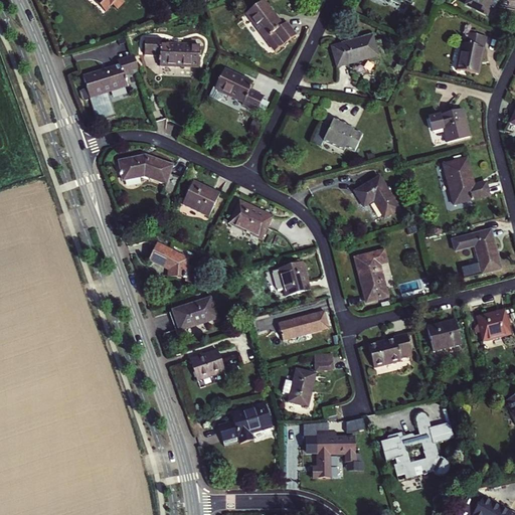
[(97,0),(94,3),(106,13),(113,6),(117,11),(125,3),(121,0),(97,0)]
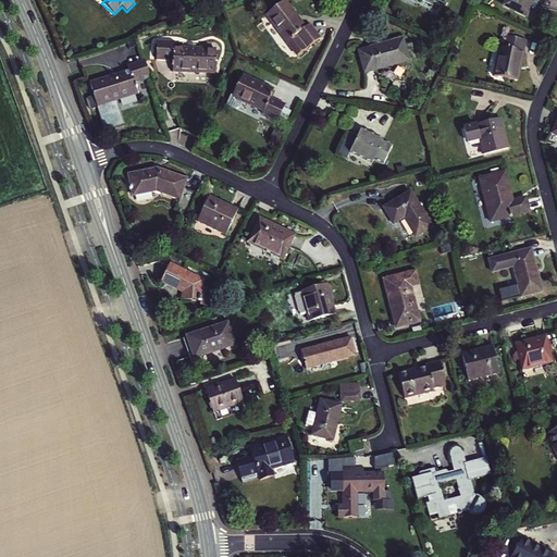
[(537,0),(505,0),(504,5),(525,16),(531,8),(534,9),(537,0)]
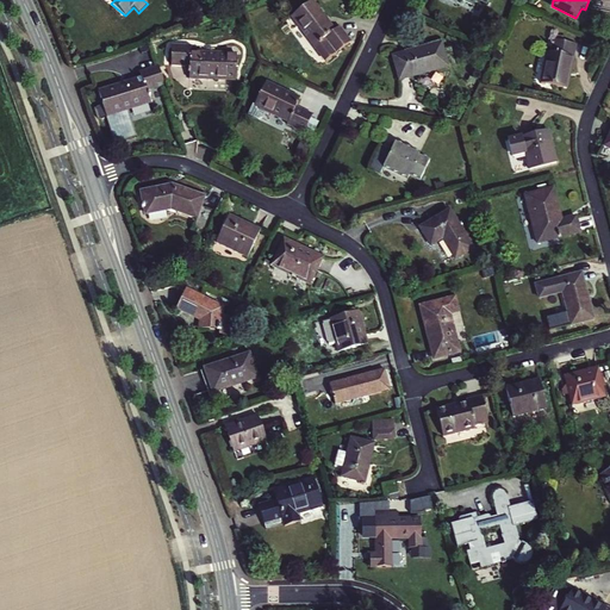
[(325,62),(352,42),(340,26),(334,30),(313,1),(292,17),(325,62)]
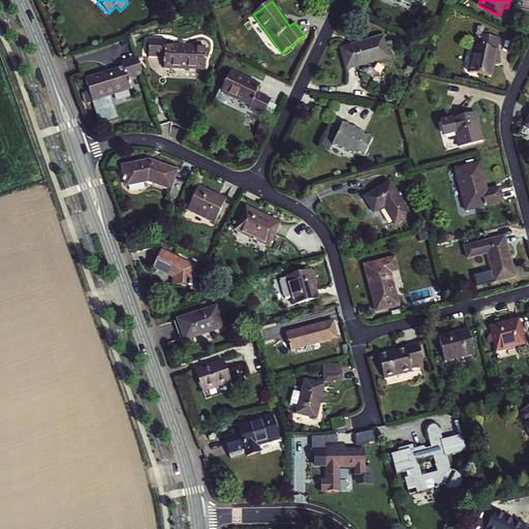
[(469,72),(490,76),(492,63),(494,64),(499,38),(478,34),(476,45),(475,45),(469,72)]
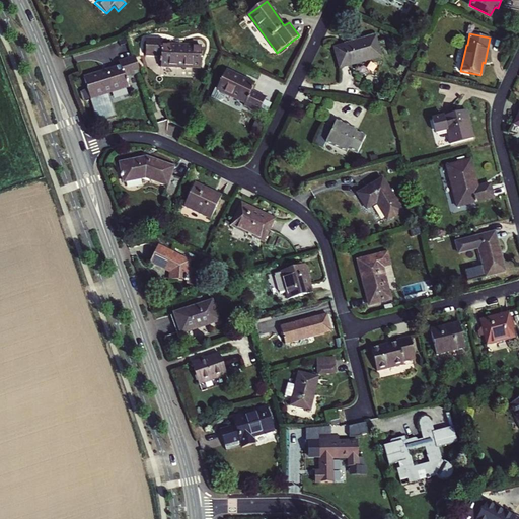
[(380,58),(375,38),(335,48),(340,68),(380,58)]
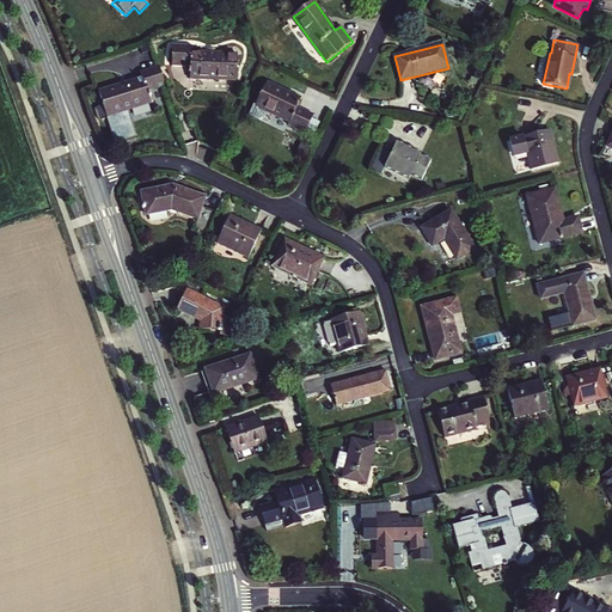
[(191,47),(172,46),(172,65),(190,66),(190,79),(236,80),(237,54),(191,53),(191,47)]
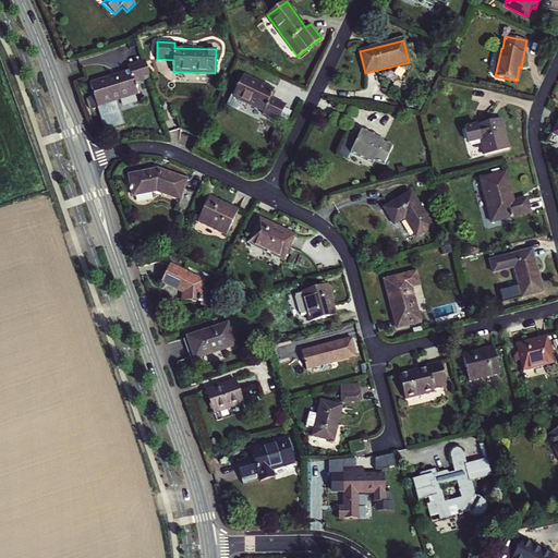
[(131,71),(89,84),(96,107),(136,94),(133,84),(152,77),(146,60),(129,65),(131,71)]
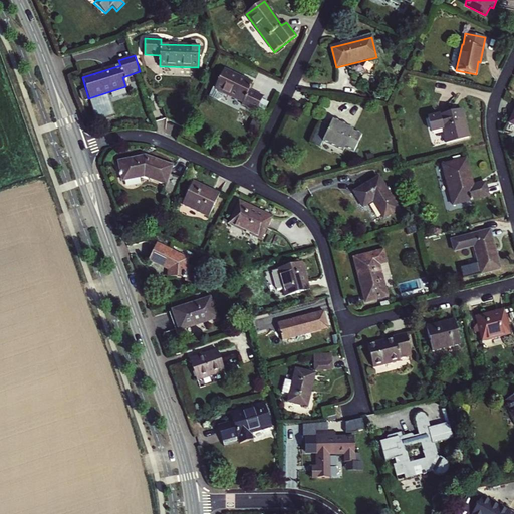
[(241,104),(256,111),(263,97),(249,90),(253,83),(224,69),(215,88),(212,88),(209,95),(217,100),(221,99),(223,93),(243,102),(241,104)]
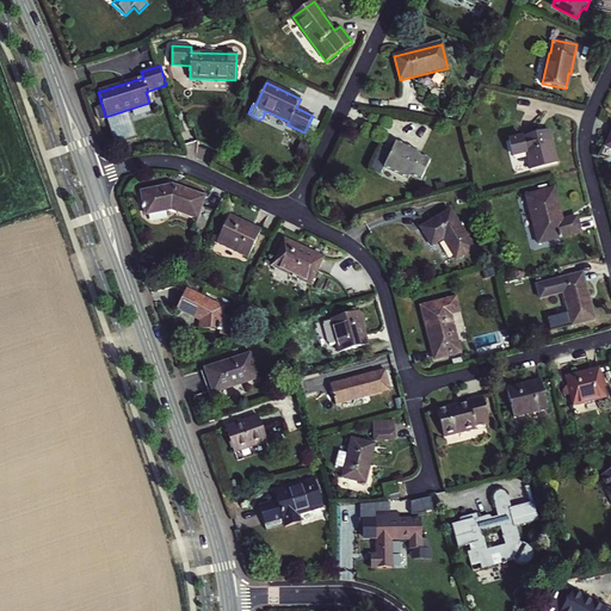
[(530,170),(556,162),(548,130),(508,141),(513,158),(526,154),(530,170)]
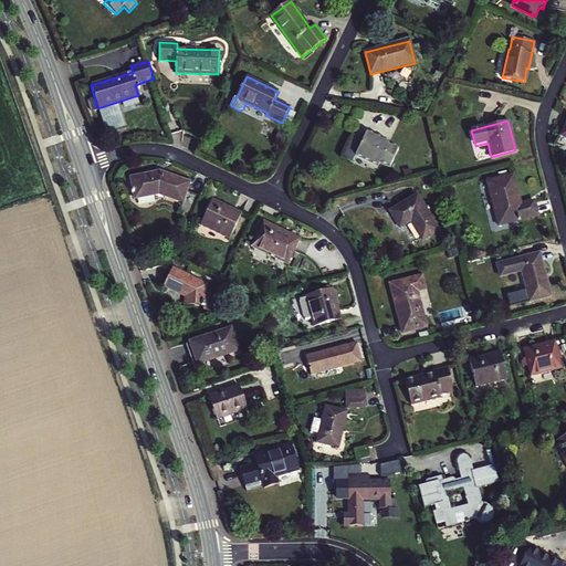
[(388,167),(391,160),(390,159),(395,149),(387,146),(388,143),(366,133),(363,139),(353,135),(343,157),(352,161),(355,155),(378,165),(379,163),(388,167)]
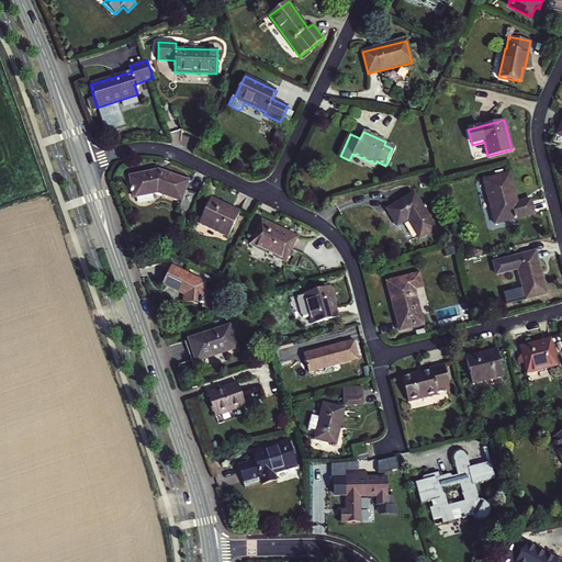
[(158,171),(130,177),(134,197),(156,192),(195,206),(199,195),(184,190),(188,182),(158,171)]
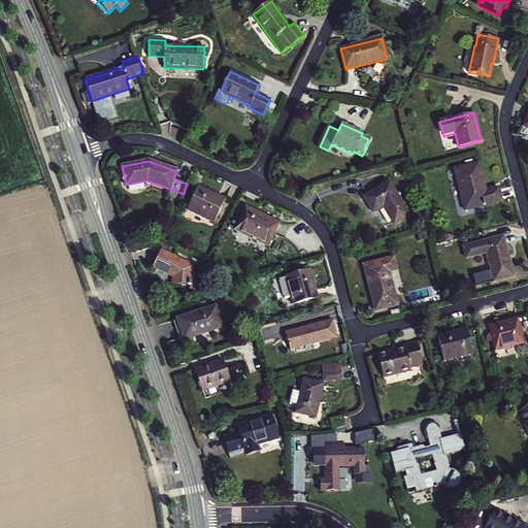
[(485,188),(479,163),(455,169),(465,210),(501,201),(498,188),(483,192),(482,188),(485,188)]
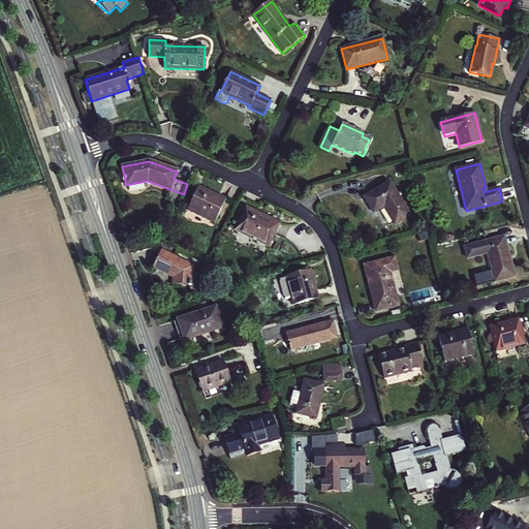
[(384,207),(395,224),(409,215),(391,182),(365,197),(373,213),(384,207)]
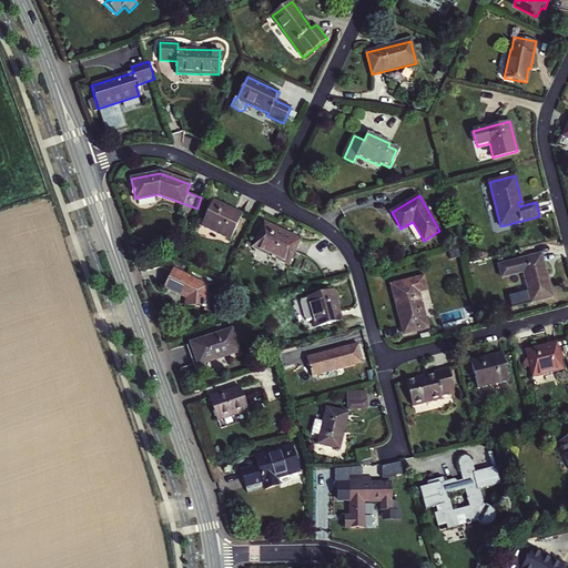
[(243,215),(213,201),(201,225),(231,240),(243,215)]
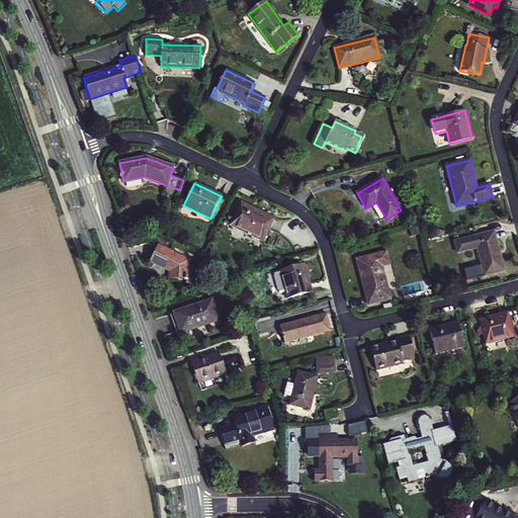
[(274,220),(240,203),(230,226),(263,242),(274,220)]
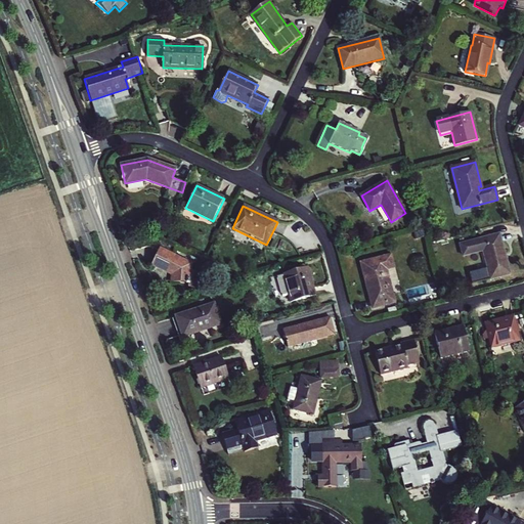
[(498,235),(480,239),(461,246),(463,257),(483,251),(490,279),(510,274),(498,235)]
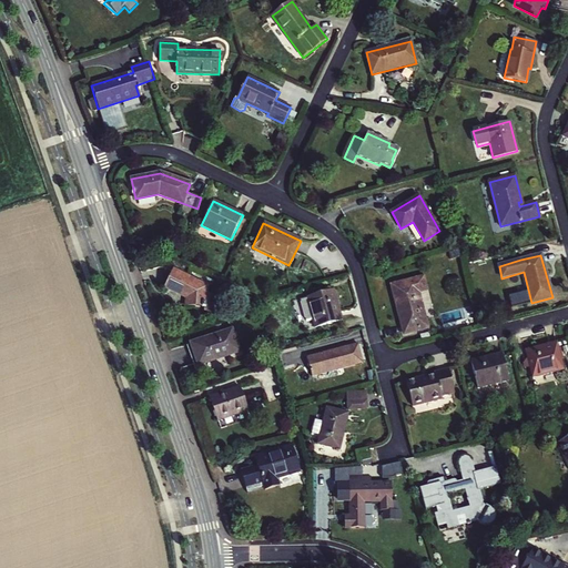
[(206,294),(208,286),(172,270),(164,287),(186,298),(185,305),(204,307),(204,311),(213,312),(215,294),(206,294)]
